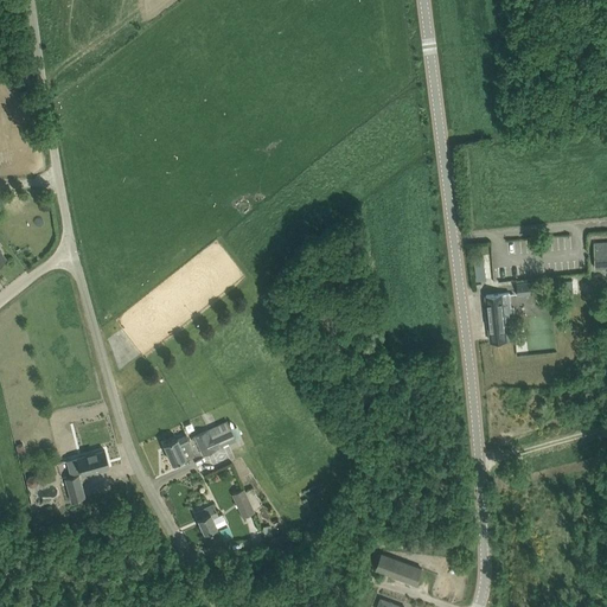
[(596,269),(606,267),(606,241),(594,242),(596,269)]
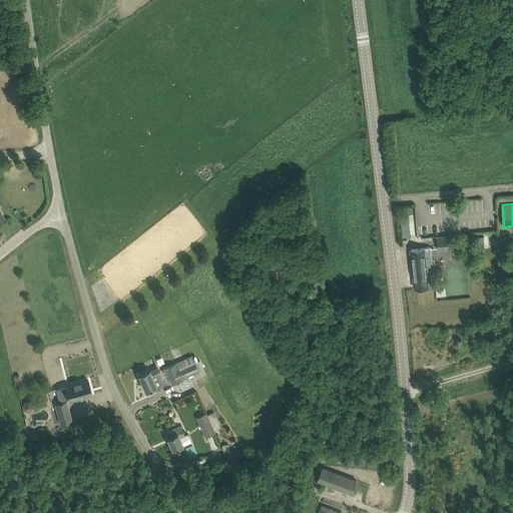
[(409,221),(401,222),(403,236),(411,235),(409,221)]
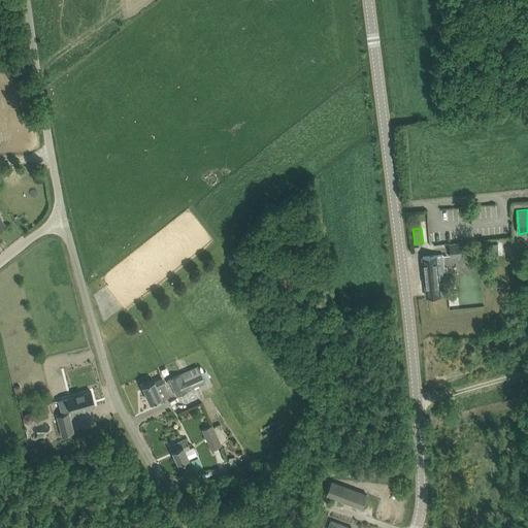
[(490,243),(490,252),(502,251),(502,243),(490,243)]
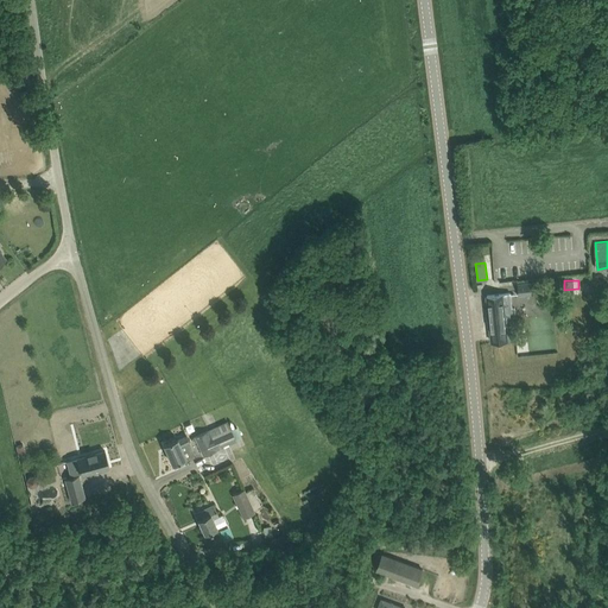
[(519,295),(533,293),(533,295),(545,293),(545,291),(549,291),(550,293),(563,292),(562,282),(532,284),(532,282),(518,284),(519,295)]
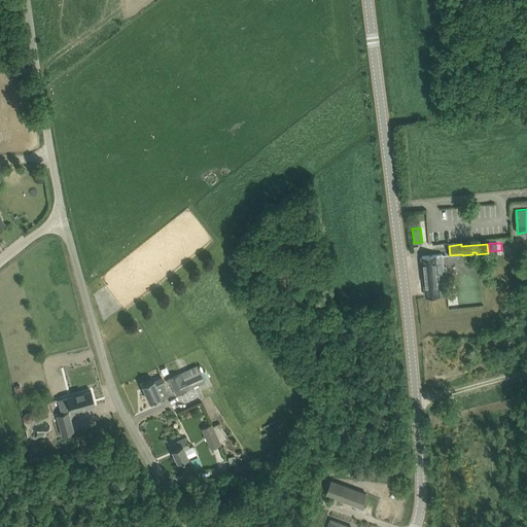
[(447,293),(446,280),(443,253),(422,255),(424,276),(426,295),(447,293)]
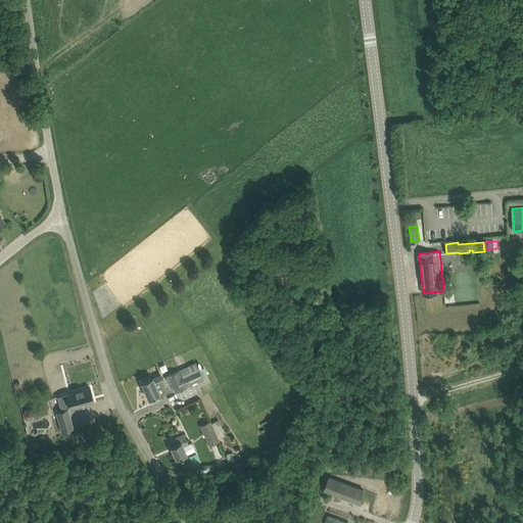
[(203,378),(195,362),(168,375),(175,391),(203,378)]
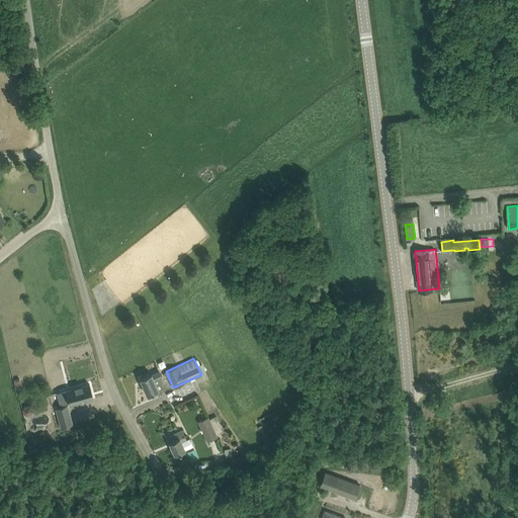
[(148,395),(152,393),(159,390),(154,379),(162,376),(159,370),(152,373),(151,373),(140,378),(148,395)]
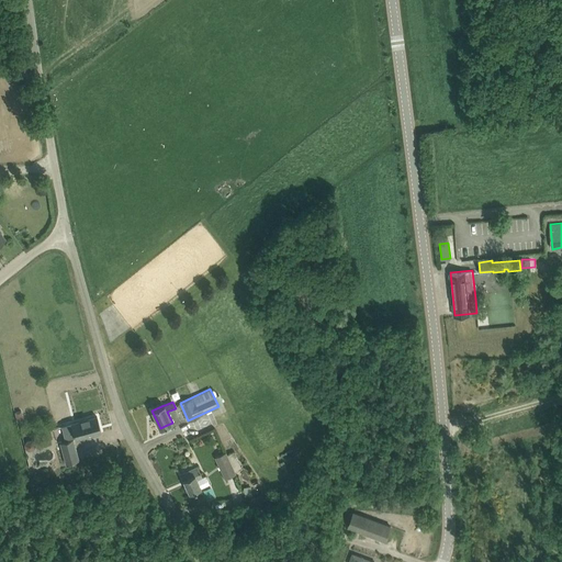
[(97,416),(70,423),(62,426),(65,438),(75,436),(75,438),(101,431),(97,416)]
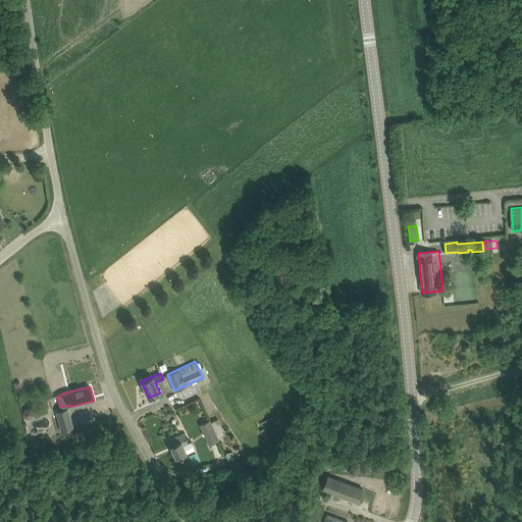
[(33,414),(32,411),(29,408),(24,410),(22,413),(23,417),(27,419),(31,418),(33,414)]
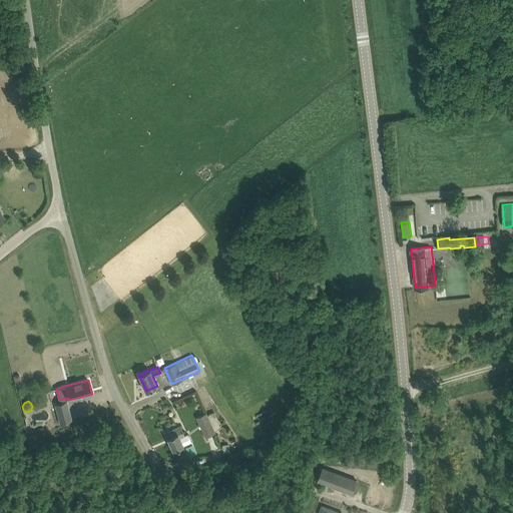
[(72,420),(67,401),(55,404),(60,423),(72,420)]
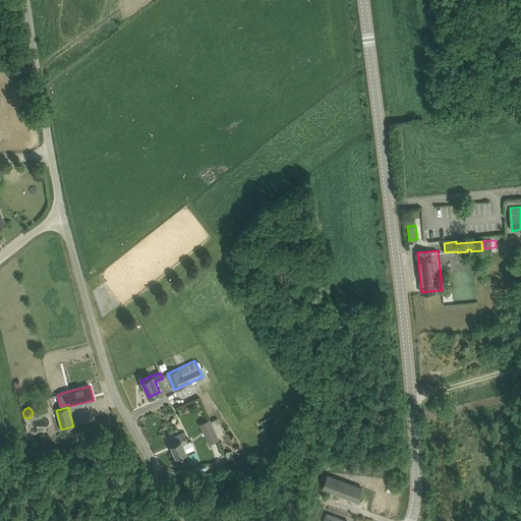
[(199,423),(209,444),(225,436),(217,418),(211,421),(210,418),(199,423)]
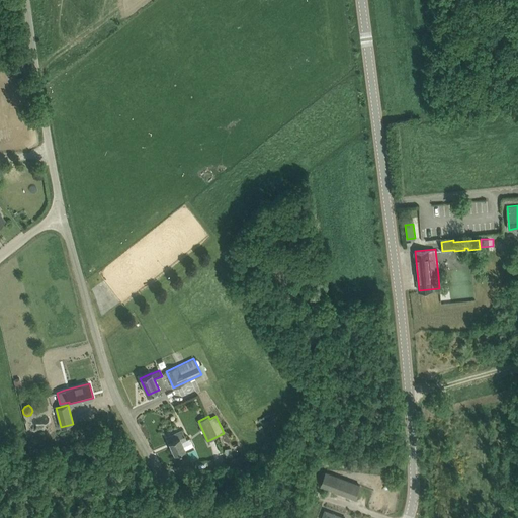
[(179,452),(181,451),(185,449),(182,442),(186,440),(182,429),(166,437),(174,454),(179,452)]
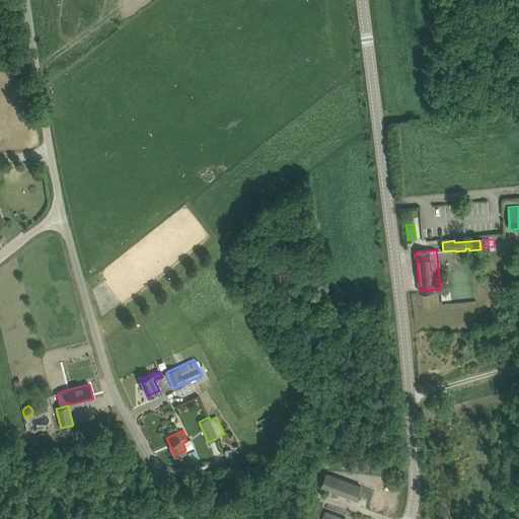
[(233,457),(231,449),(224,451),(226,458),(233,457)]
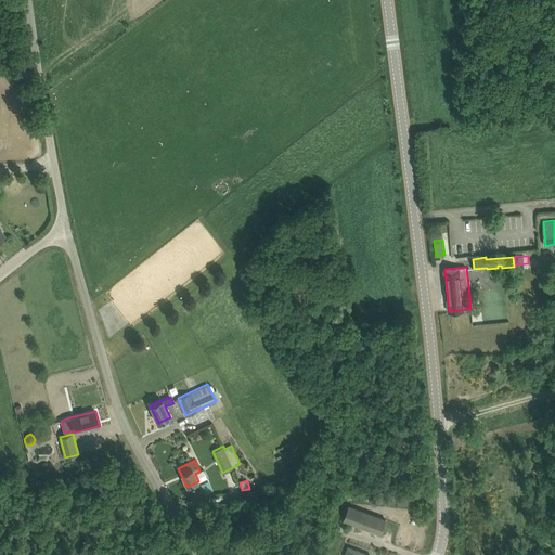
[(347,513),(341,527),(377,541),(383,527),(347,513)]
